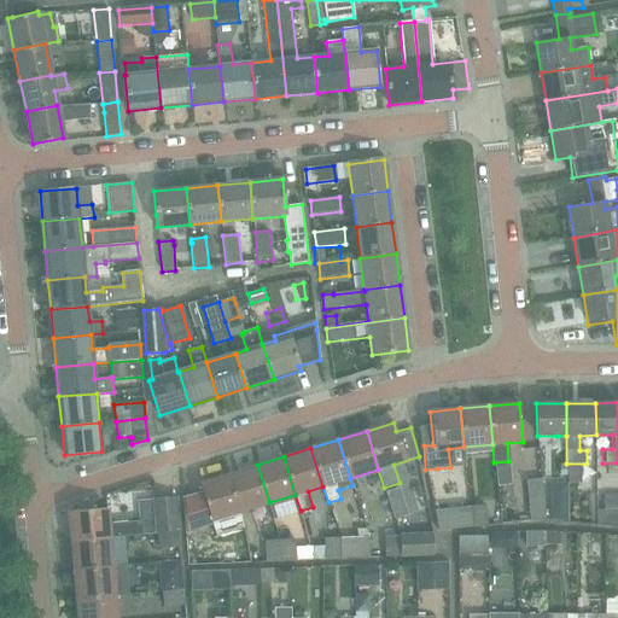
[(257,465),(228,473),(239,512),(269,502),(257,465)]
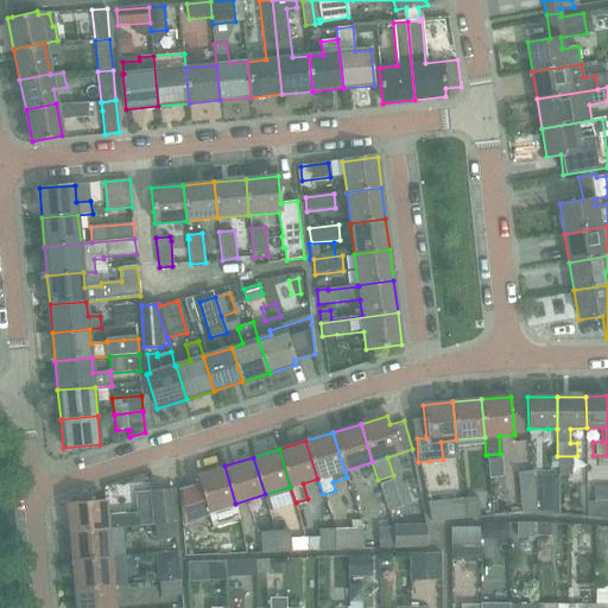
[(197,485),(201,498),(206,513),(235,504),(225,466),(194,475),(197,485)]
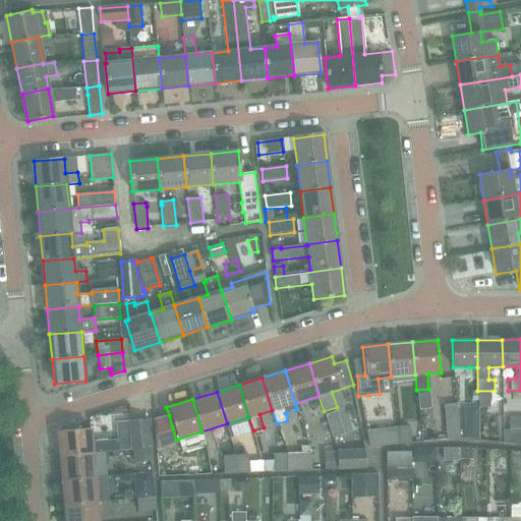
[(445,405),(448,440),(459,439),(456,404),(445,405)]
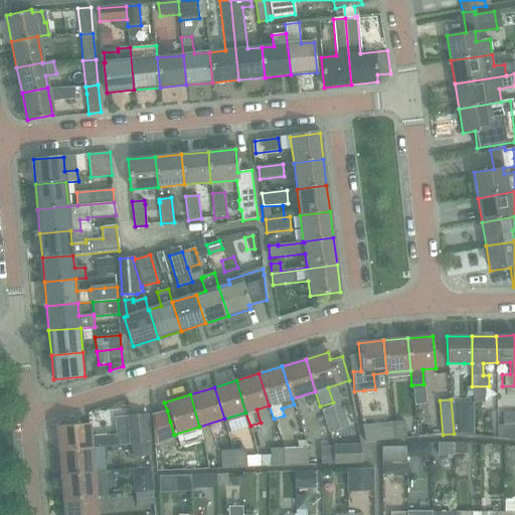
[(167,410),(154,414),(156,443),(175,437),(174,435),(170,421),(167,410)]
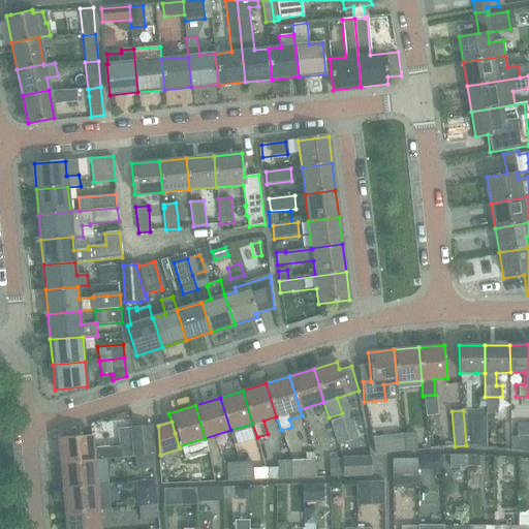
[(126,426),(128,443),(89,446),(88,434),(58,436),(60,463),(93,460),(133,457),(150,455),(148,425),(126,426)]
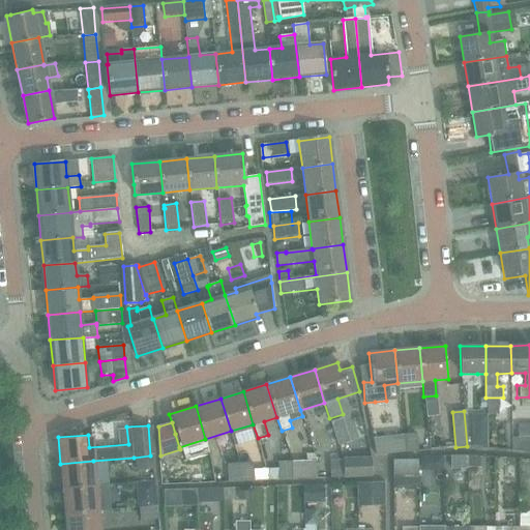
[(486,431),(472,431),(473,446),(487,446),(486,431)]
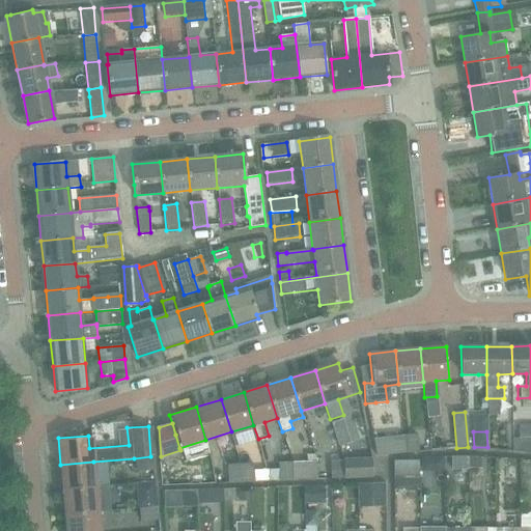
[(417,435),(402,436),(404,453),(419,452),(417,435)]
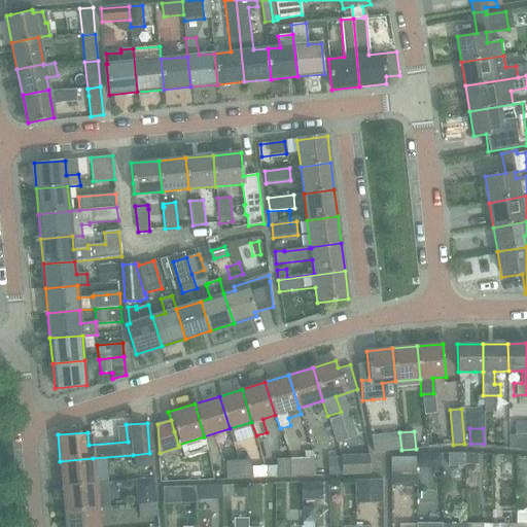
[(399,432),(372,435),(374,453),(401,450),(399,432)]
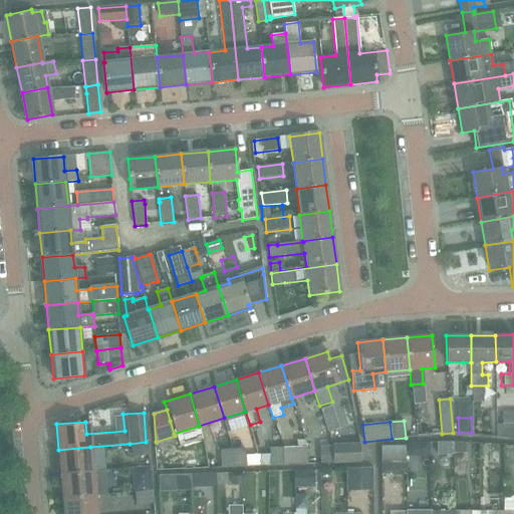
[(513,424),(497,425),(497,438),(513,440),(513,424)]
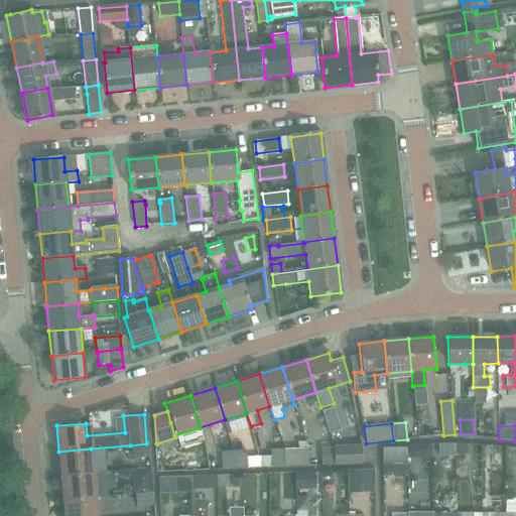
[(146,443),(130,445),(131,458),(147,457),(146,443)]
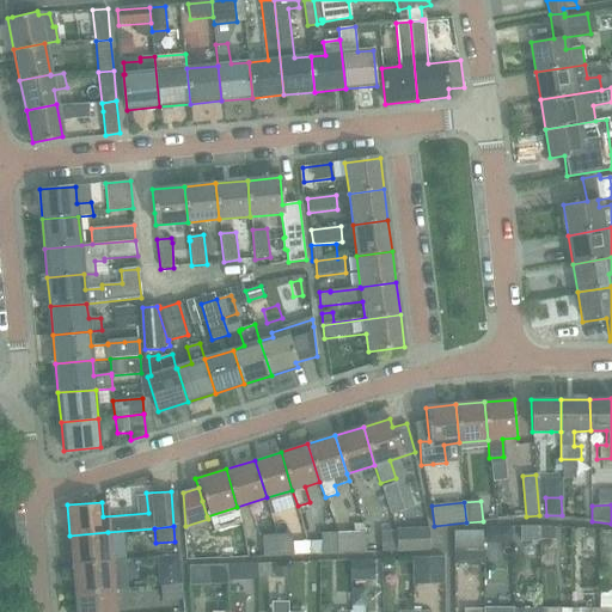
[(542,527),(521,527),(521,542),(539,542),(539,540),(542,540),(542,527)]
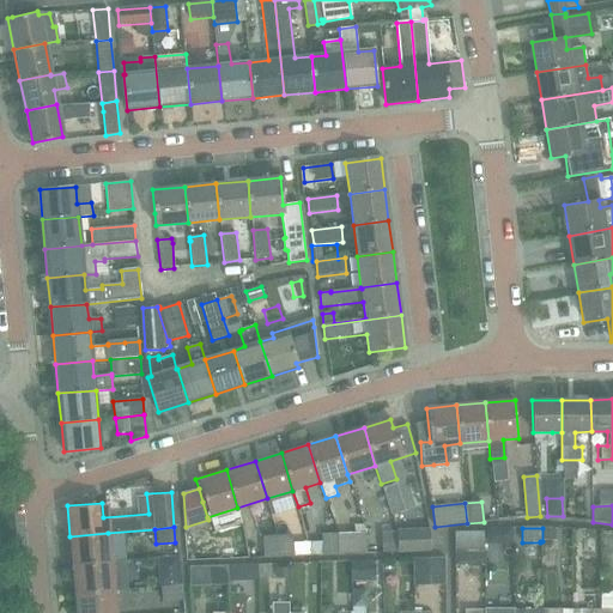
[(557,528),(542,528),(542,541),(557,541),(557,528)]
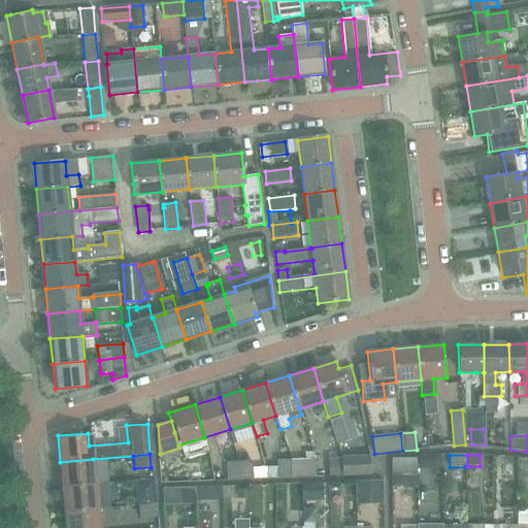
[(369,456),(340,457),(340,458),(341,477),(371,476),(369,456)]
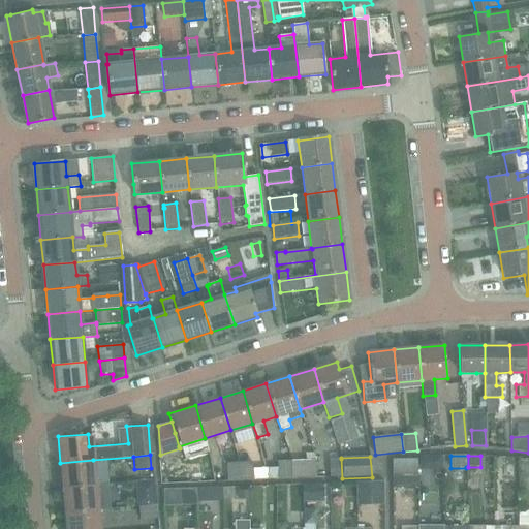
[(442,457),(431,457),(431,470),(442,470),(442,457)]
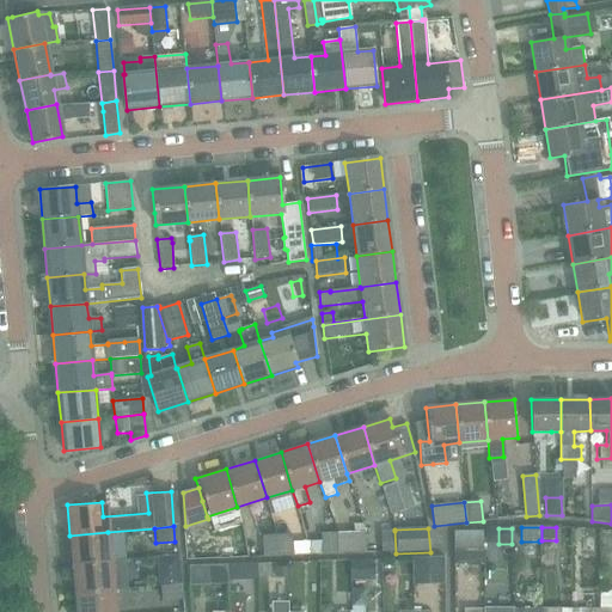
[(395,530),(381,531),(383,555),(396,554),(395,531),(395,530)]
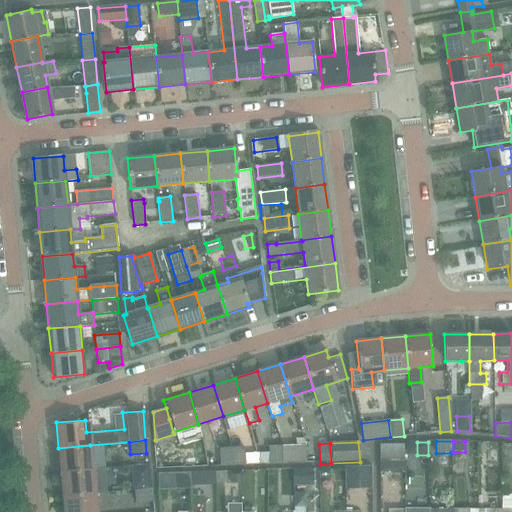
[(90,445),(58,448),(60,471),(92,468),(90,445)]
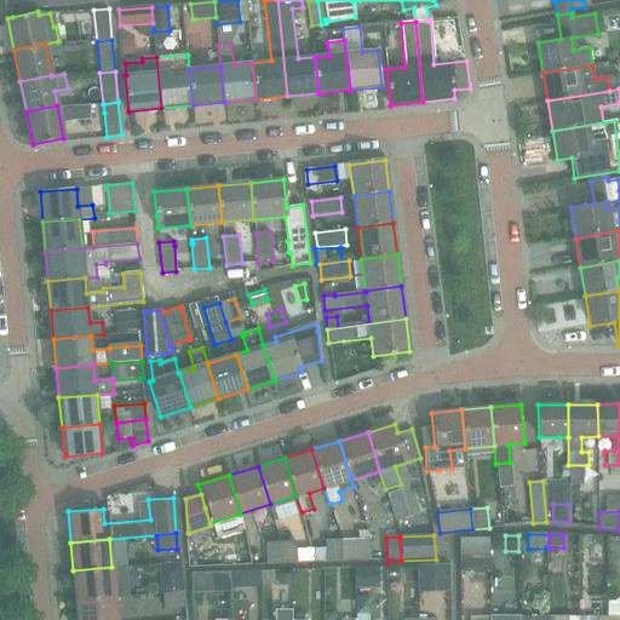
[(371,539),(339,540),(342,561),(372,560),(371,539)]
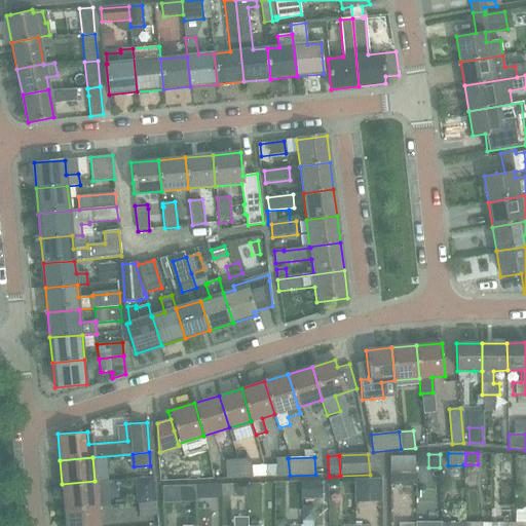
[(415,457),(390,457),(390,485),(416,485),(415,457)]
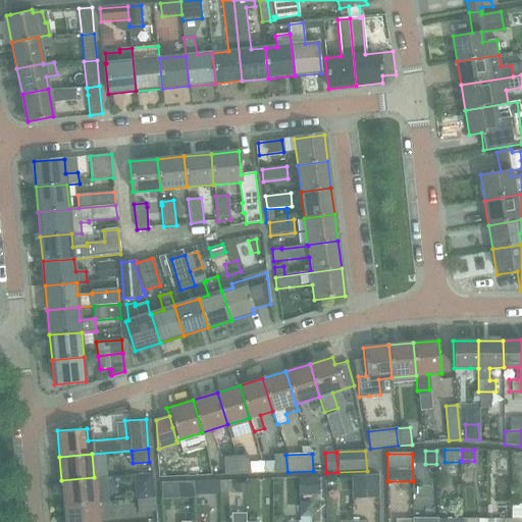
[(262,463),(263,474),(288,472),(285,455),(274,456),(274,462),(262,463)]
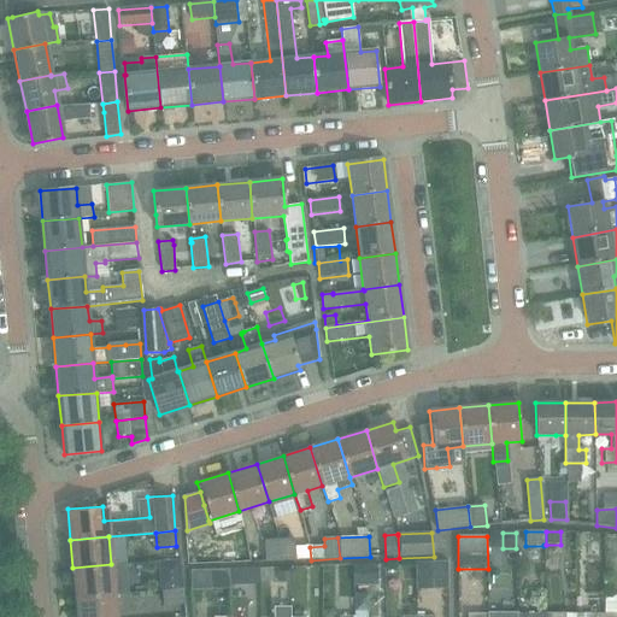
[(311,560),(310,547),(295,547),(294,539),(280,540),(281,562),(311,560)]
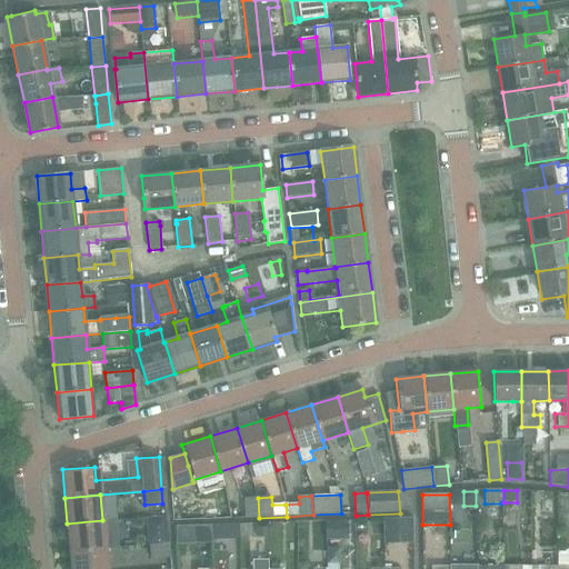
[(259,518),(258,498),(243,498),(245,518),(259,518)]
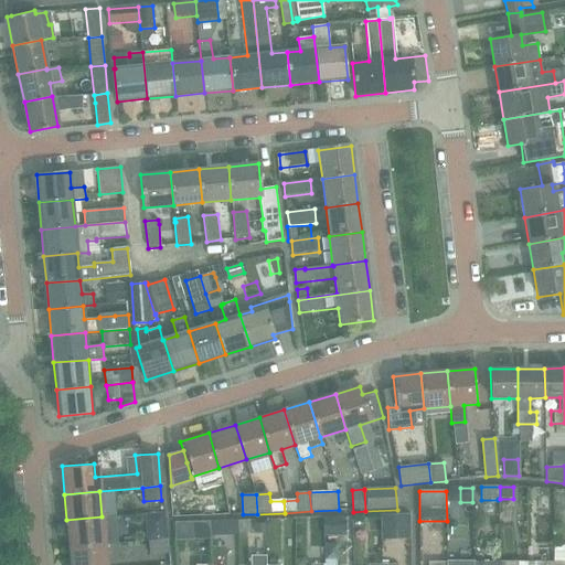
[(166,514),(142,515),(144,526),(148,526),(167,525),(166,514)]
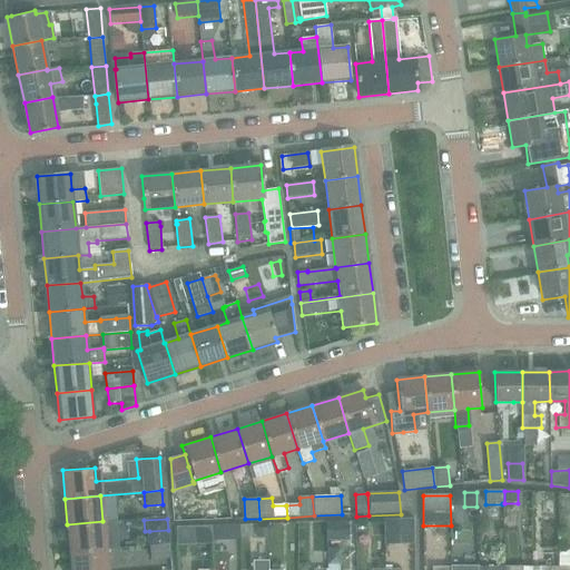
[(102,521),(67,524),(69,551),(105,548),(102,521)]
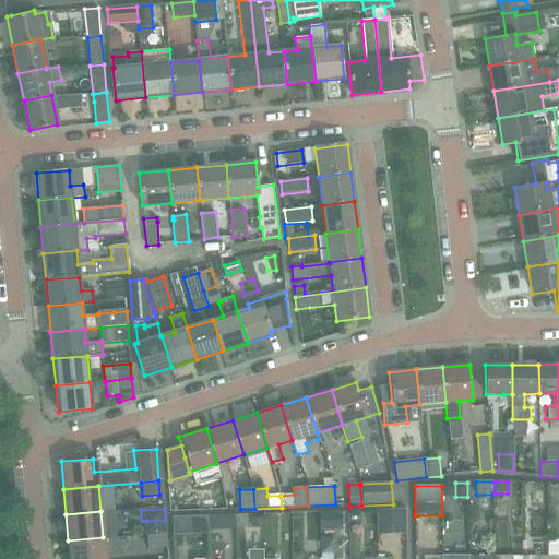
[(248,515),(235,515),(235,528),(248,527),(248,515)]
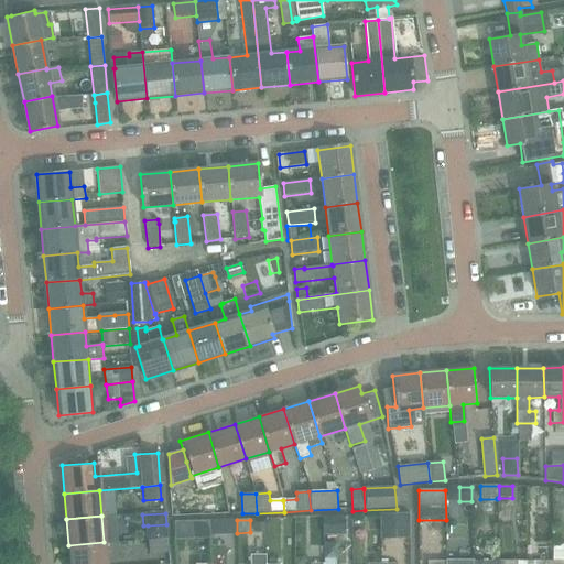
[(209,521),(174,522),(174,540),(209,538),(209,521)]
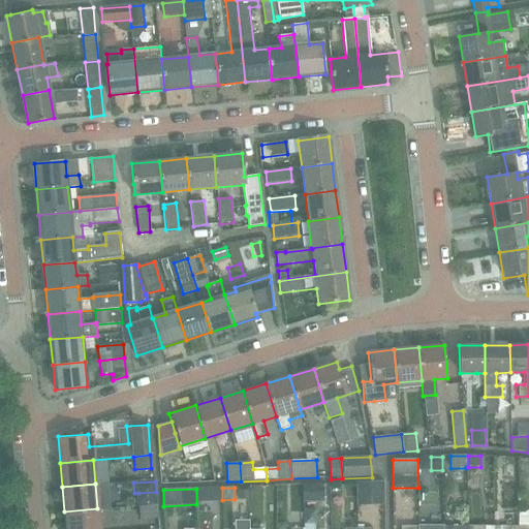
[(247,491),(239,491),(239,499),(247,499),(247,491)]
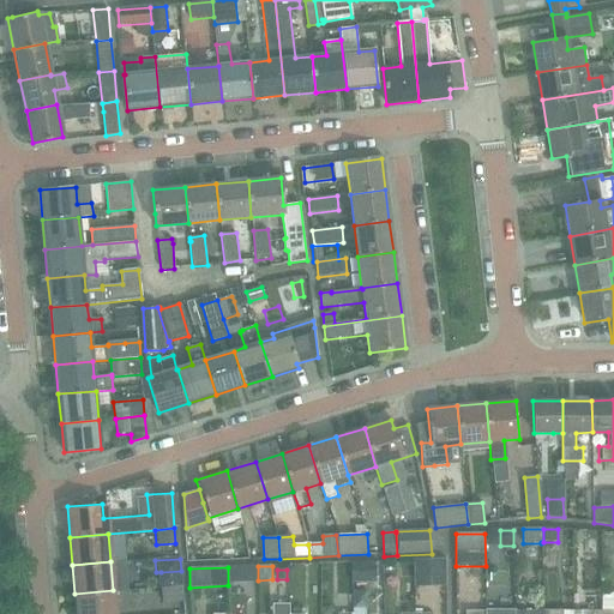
[(413,600),(441,600),(441,573),(413,573),(413,600)]
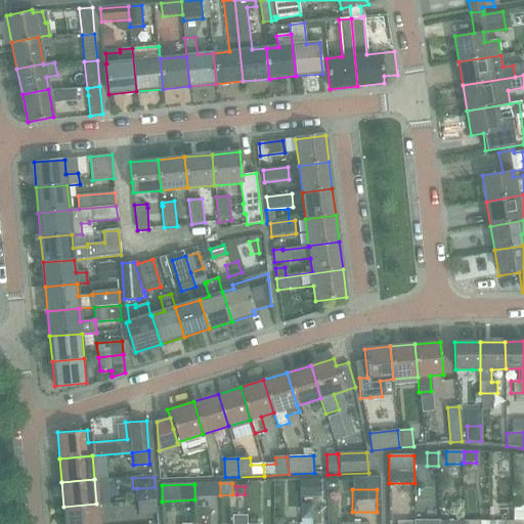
[(156,498),(138,499),(139,514),(157,512),(156,498)]
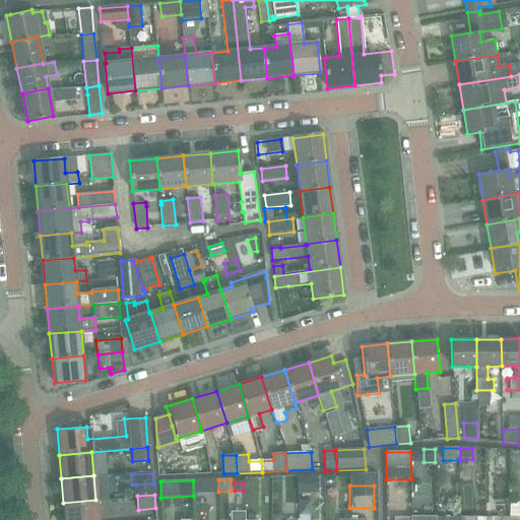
[(63,503),(64,519),(96,519),(95,500),(63,503)]
